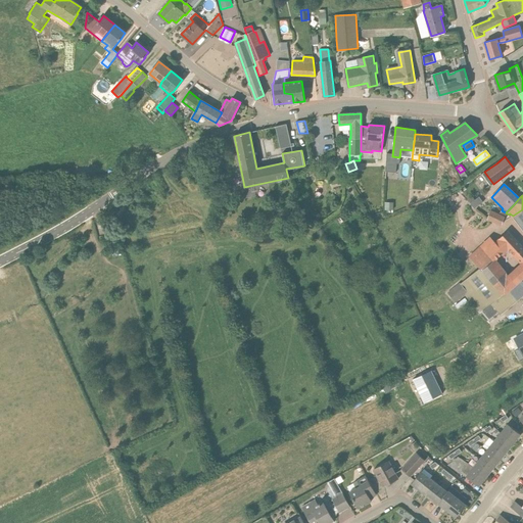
[(475,200),(470,203),(474,209),(483,202),(479,197),(475,200)]
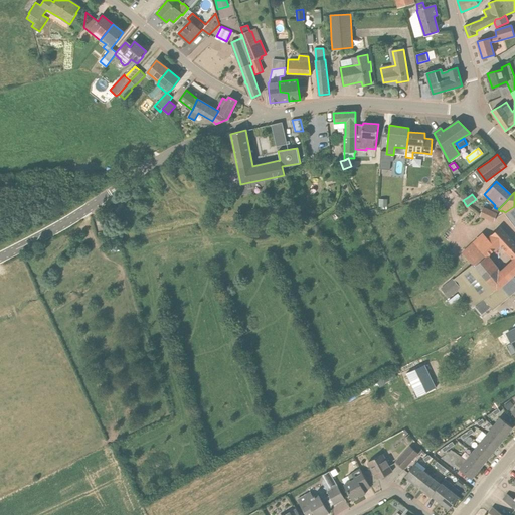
[(479,216),(493,222),(496,215),(499,210),(498,209),(494,207),(491,210),(483,207),(479,216)]
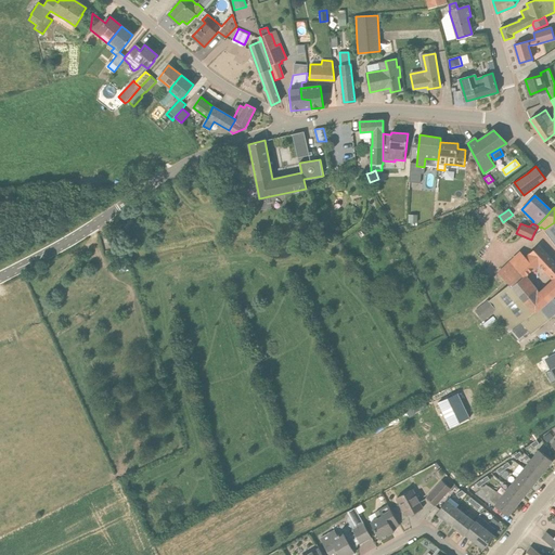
[(505,306),(513,313),(538,309),(554,295),(554,263),(539,246),(526,258),(520,253),(512,261),(525,276),(512,288),(510,285),(498,295),(494,292),(475,308),(477,310),(476,311),(483,319),(492,312),(505,306)]
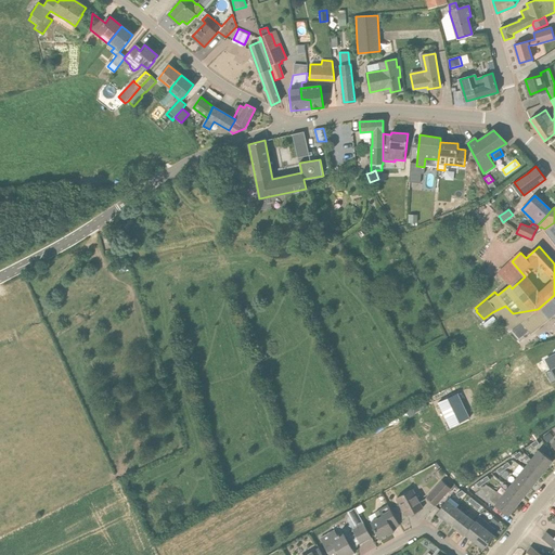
[(505,306),(492,312),(512,337),(517,344),(529,334),(554,313),(554,295),(538,309),(513,313),(505,306)]
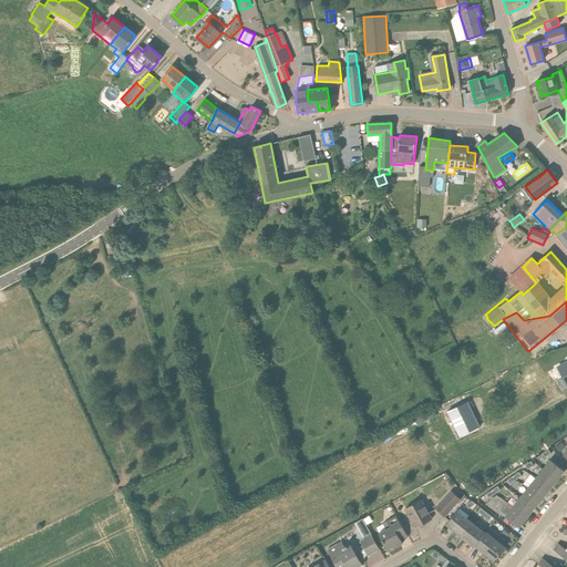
[(566,361),(556,367),(562,378),(566,388),(566,387),(566,361)]
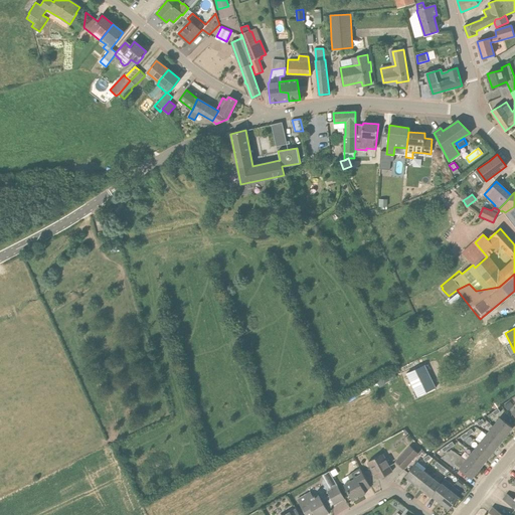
[(417,396),(436,388),(424,364),(406,373),(417,396)]
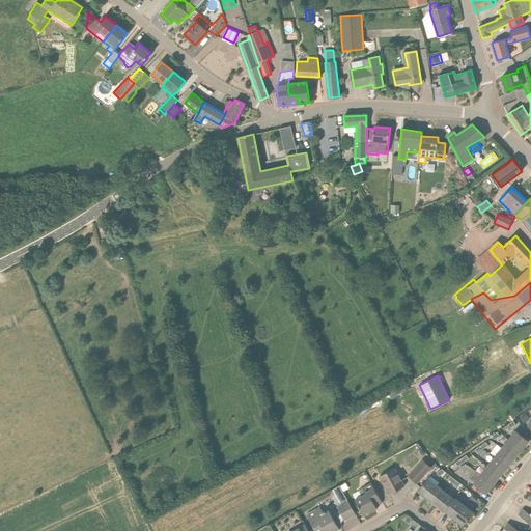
[(526,414),(520,418),(524,423),(530,418),(526,414)]
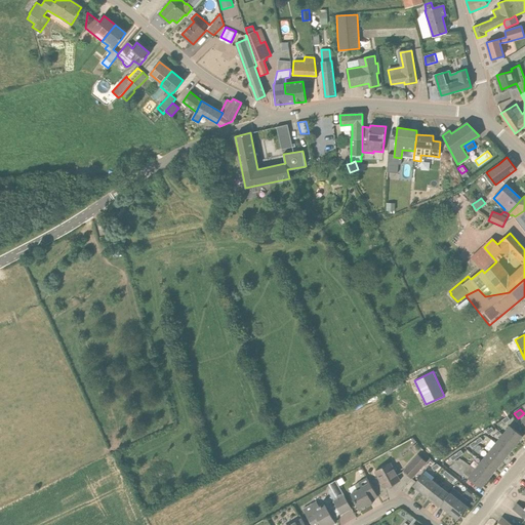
[(503,435),(516,445),(523,436),(511,427),(503,435)]
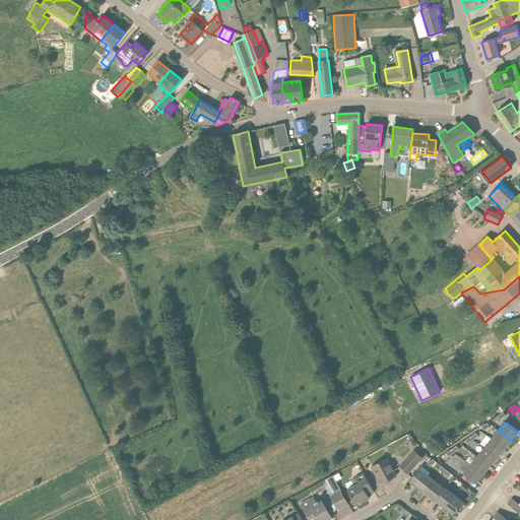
[(499,431),(492,440),(504,449),(511,441),(499,431)]
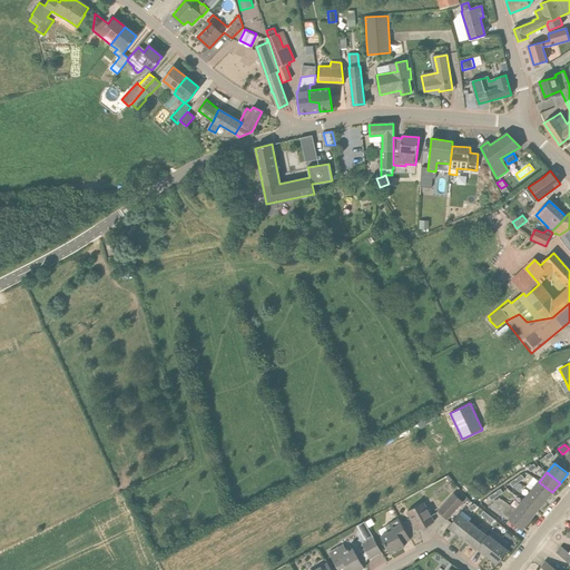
[(531,491),(544,502),(552,492),(539,482),(531,491)]
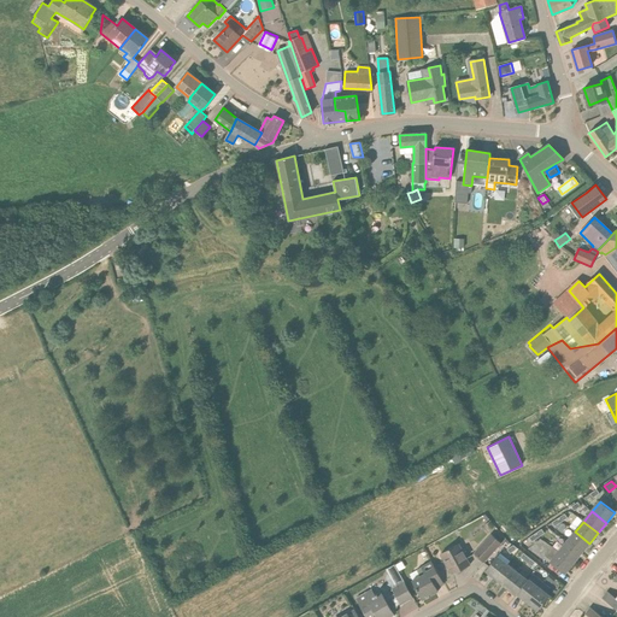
[(575,532),(566,542),(581,553),(589,544),(575,532)]
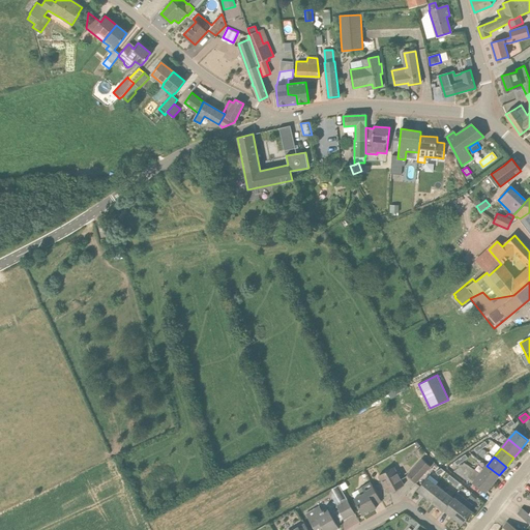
[(422,459),(408,476),(415,483),(431,467),(422,459)]
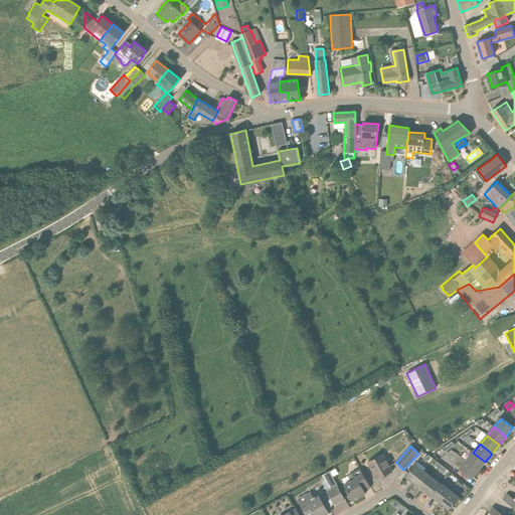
[(485,462),(473,453),(467,461),(466,461),(478,471),(485,462)]
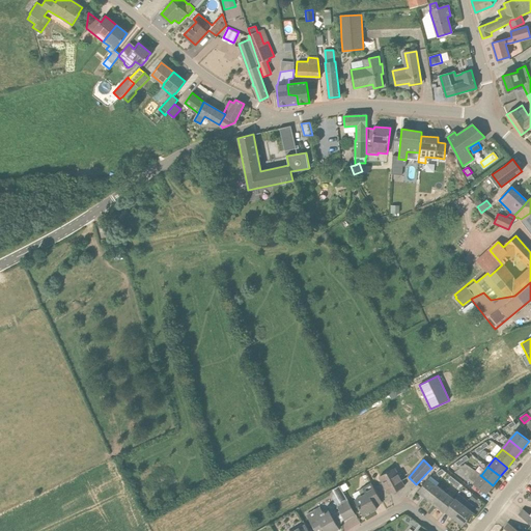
[(389,495),(404,486),(394,468),(380,476),(389,495)]
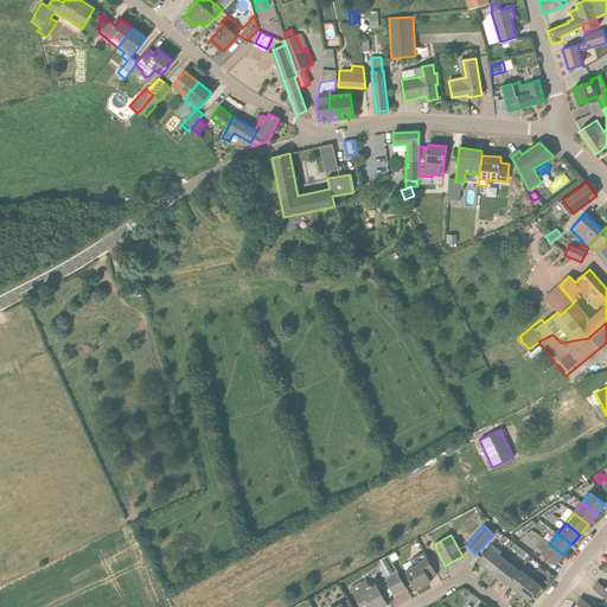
[(555,564),(563,555),(549,543),(550,543),(543,538),(536,547),(542,551),(541,553),(555,564)]
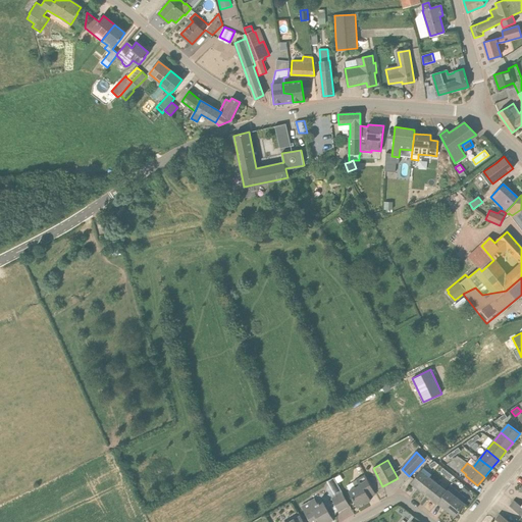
[(421,470),(410,482),(419,489),(429,477),(421,470)]
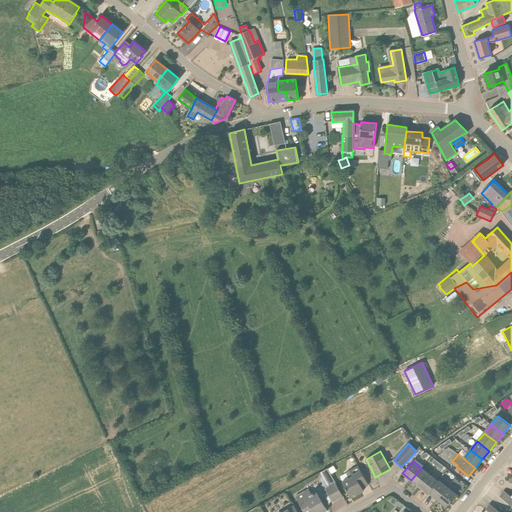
[(349,471),(350,471),(346,473),(349,478),(342,482),(350,498),(364,490),(361,485),(367,482),(358,466),(349,471)]
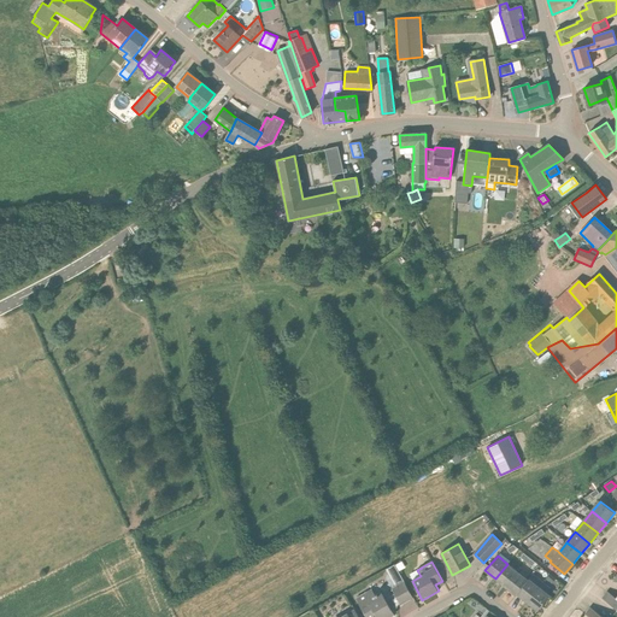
[(495,579),(506,587),(518,573),(507,564),(495,579)]
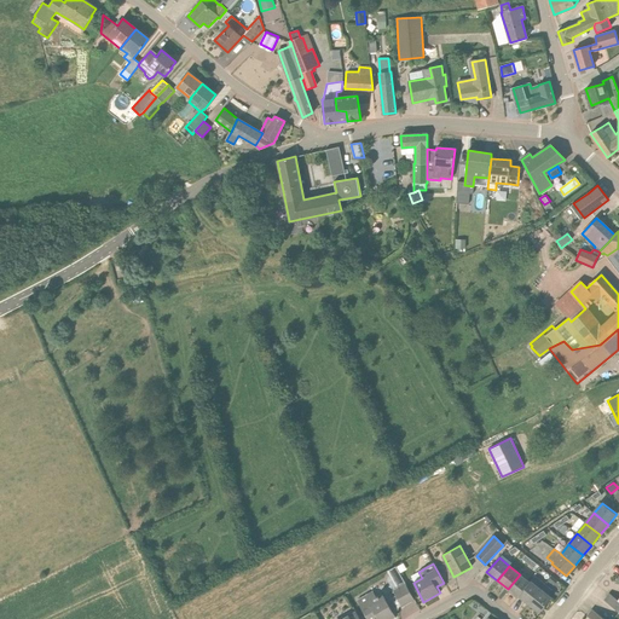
[(530,582),(520,574),(508,589),(518,597),(519,596),(530,582)]
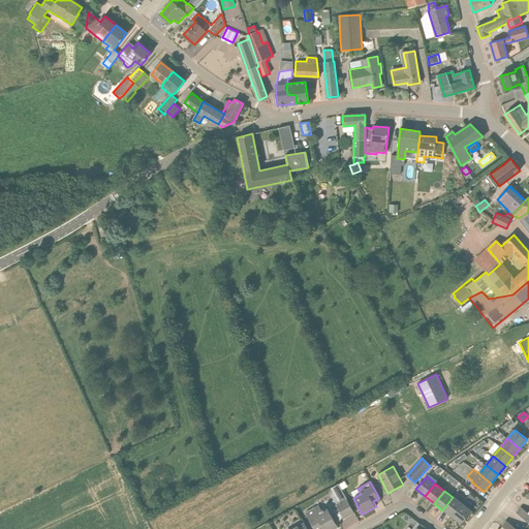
[(476,496),(471,492),(468,496),(473,500),(476,496)]
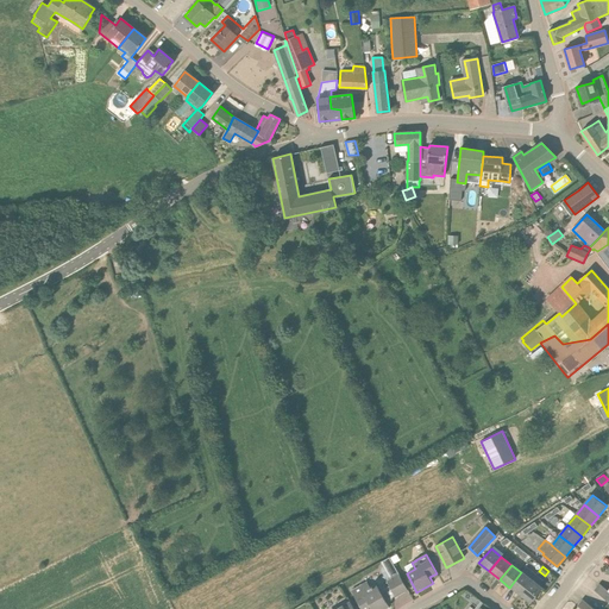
[(520,595),(532,579),(522,571),(521,572),(510,586),(520,595)]
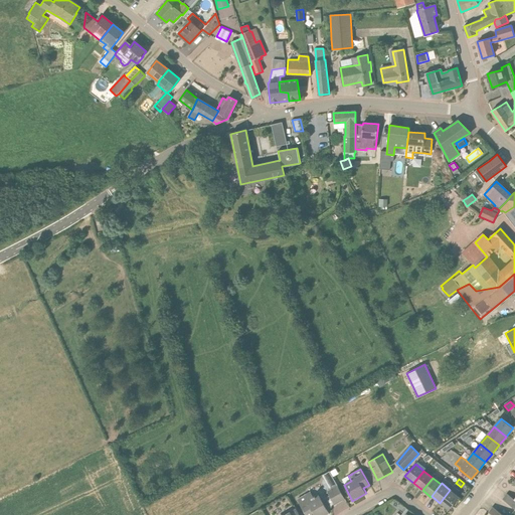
[(334,505),(344,499),(336,486),(327,492),(330,496),(326,498),(330,506),(334,504),(334,505)]
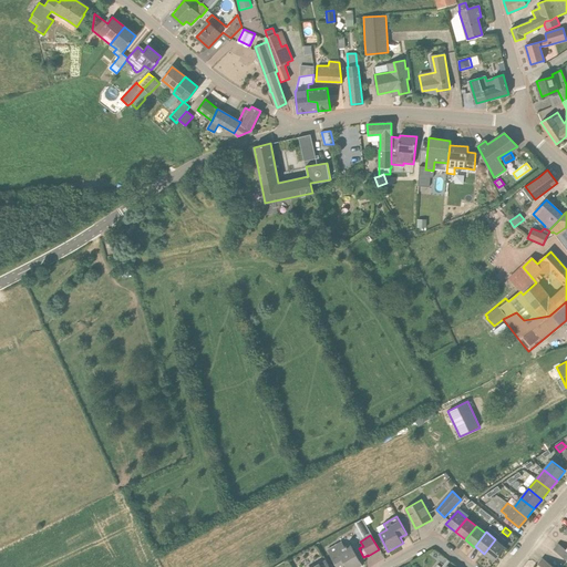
[(494,562),(505,547),(495,539),(484,554),(494,562)]
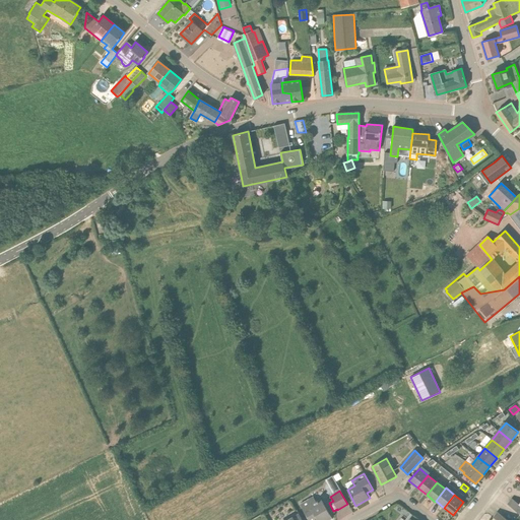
[(313,497),(301,505),(309,519),(328,519),(332,518),(329,513),(333,511),(329,503),(325,506),(321,499),(317,502),(313,497)]
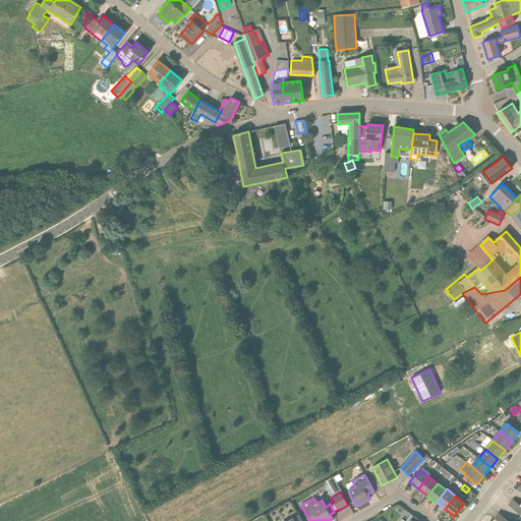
[(513,500),(508,505),(520,514),(520,503),(520,505),(513,500)]
